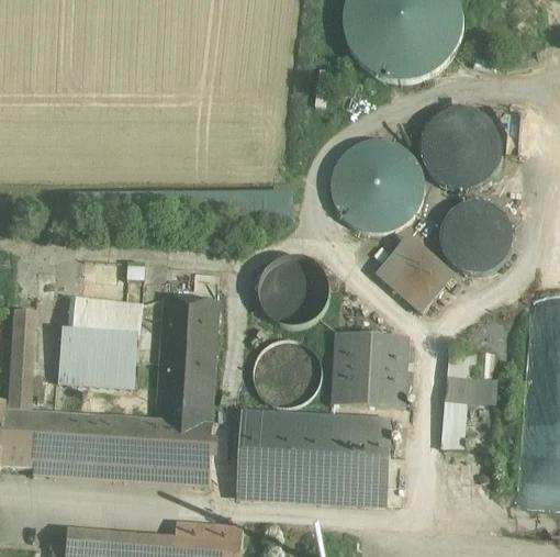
[(411,78),(460,64),(466,12),(462,0),(353,0),(350,26),(364,73),(411,78)]
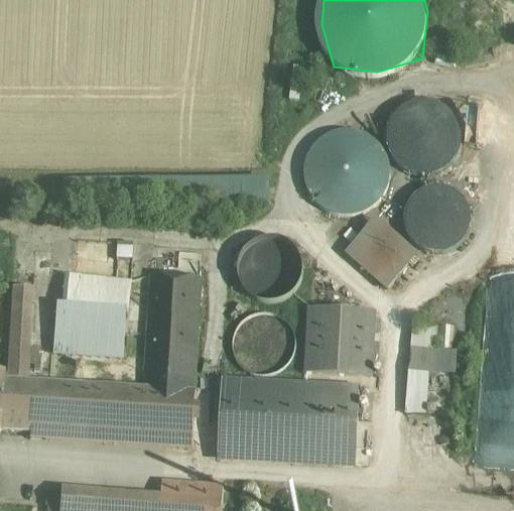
[(457,149),(460,135),(457,121),(448,109),(435,101),(421,98),(407,101),(395,109),(387,122),(384,136),(387,150),(396,162),(408,170),(422,173),(436,170),(448,161),(457,149)]
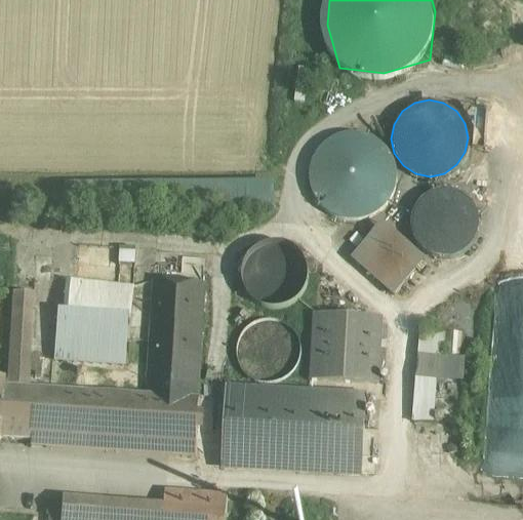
[(484,113),(474,112),(471,141),(482,142),(484,113)]
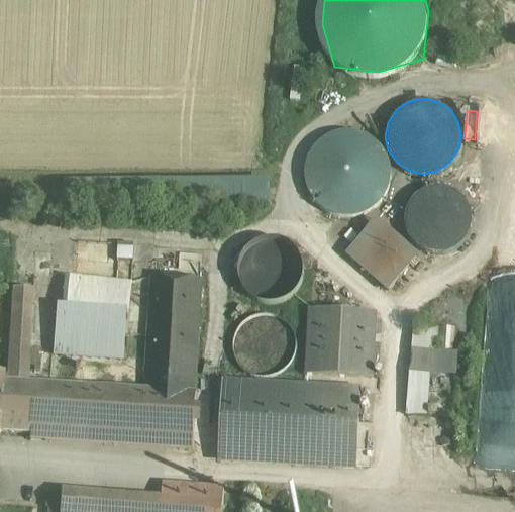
[(386,187),(389,170),(385,154),(376,139),(362,130),(345,127),(328,131),(315,140),(306,155),(302,171),(306,188),(315,201),(329,210),(346,213),(363,210),(377,201),(386,187)]
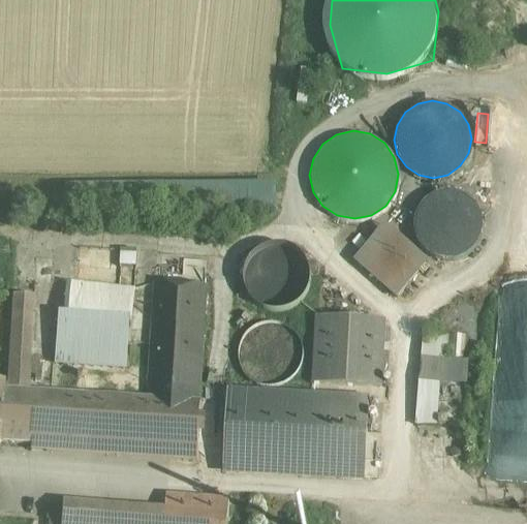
[(279,205),(278,177),(188,180),(188,207),(279,205)]
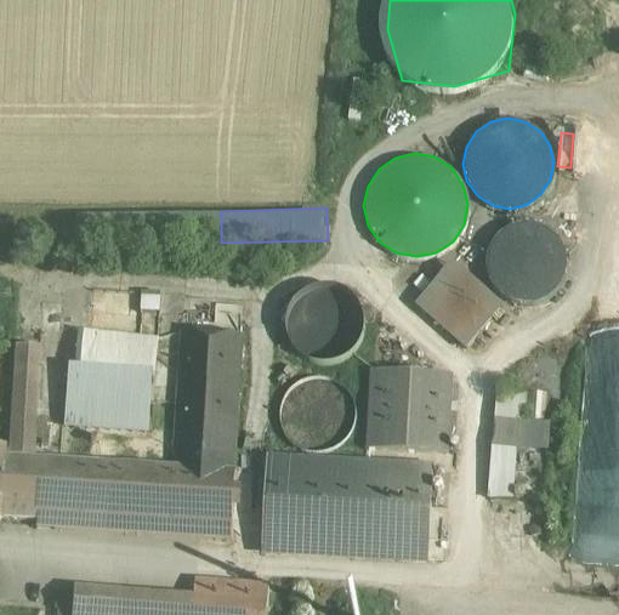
[(562,277),(564,261),(562,245),(552,233),(539,225),(524,221),(509,225),(495,233),(487,246),(484,262),(487,277),(497,290),(510,299),(524,302),(540,299),(554,290),(562,277)]
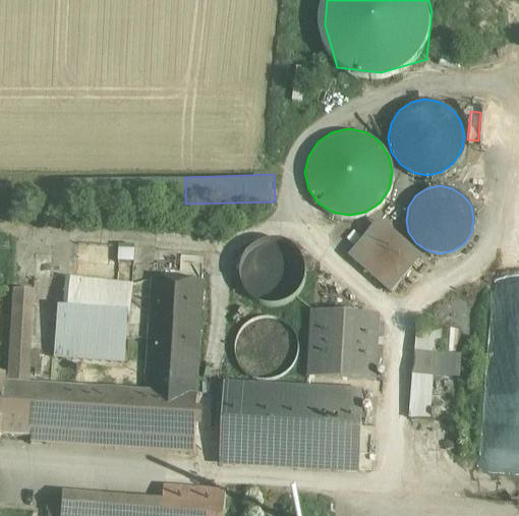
[(408,268),(366,231),(347,252),(390,289),(408,268)]
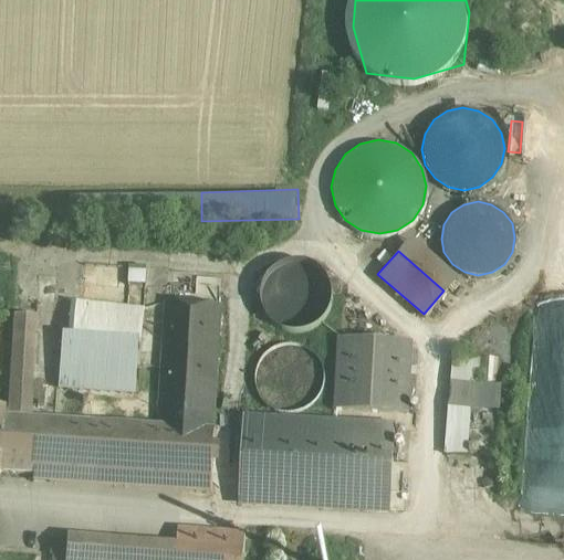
[(327,307),(331,293),(327,280),(320,268),(309,261),(294,257),(281,261),(269,268),(262,281),(259,294),(262,307),(270,319),(281,327),(295,329),(309,326),(321,318),(327,307)]
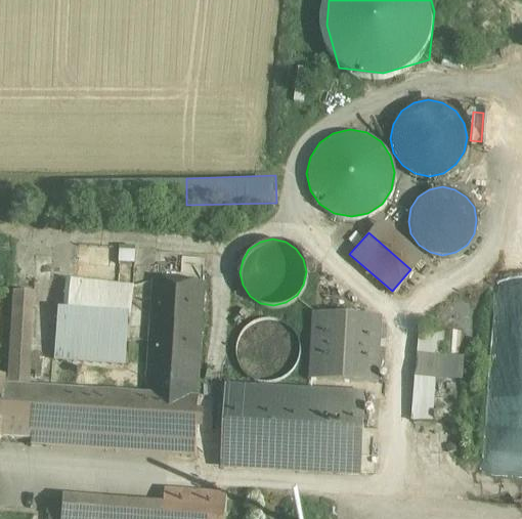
[(126,363),(134,280),(60,274),(53,356),(126,363)]
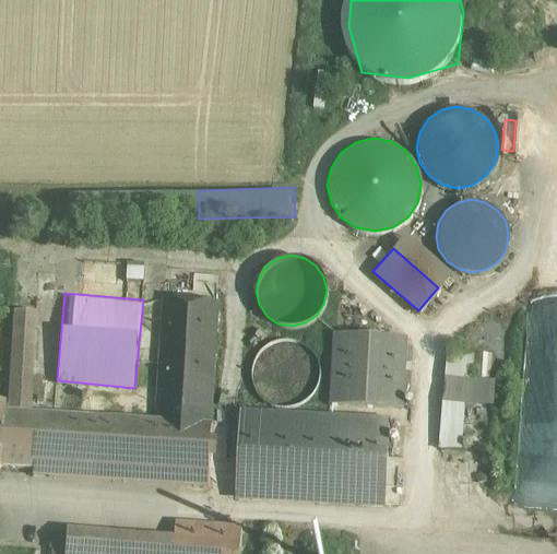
[(154,419),(27,410),(34,308),(12,307),(6,409),(0,408),(0,463),(30,466),(30,472),(208,483),(211,422),(209,422),(216,298),(162,295),(154,419)]
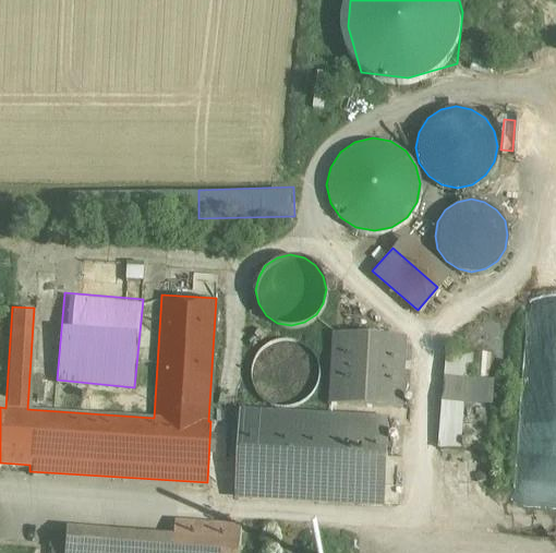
[(403,335),(333,332),(328,401),(400,405),(403,335)]
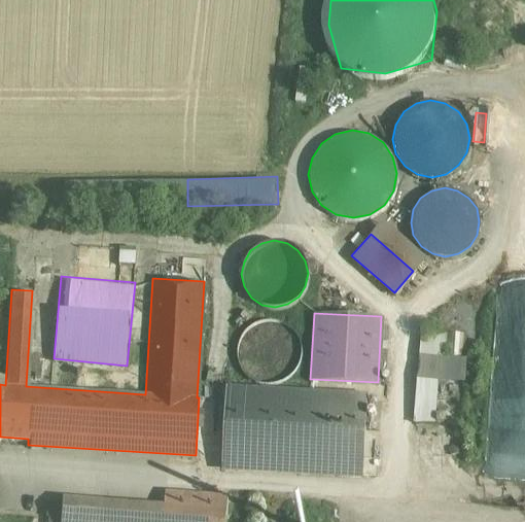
[(298,361),(300,349),(298,337),(290,326),(280,320),(268,317),(255,320),(245,327),(238,338),(236,350),(238,362),(245,373),(255,380),(268,382),(280,380),(290,373),(298,361)]
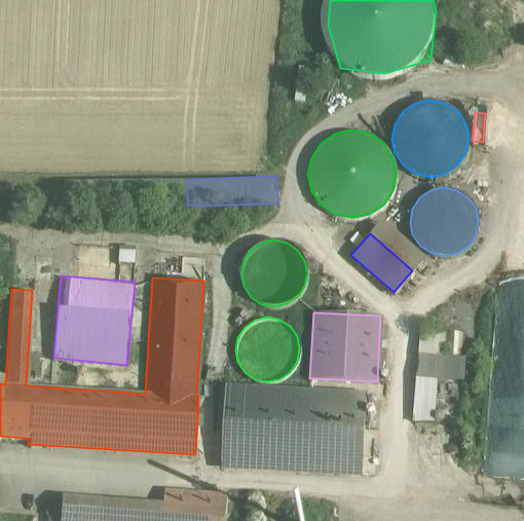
[(465,377),(466,352),(432,351),(433,333),(419,333),(417,396),(436,396),(437,376),(465,377)]
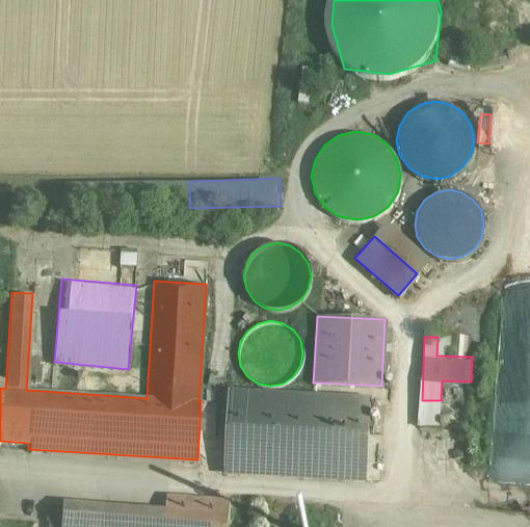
[(369,398),(228,390),(223,469),(365,476),(369,398)]
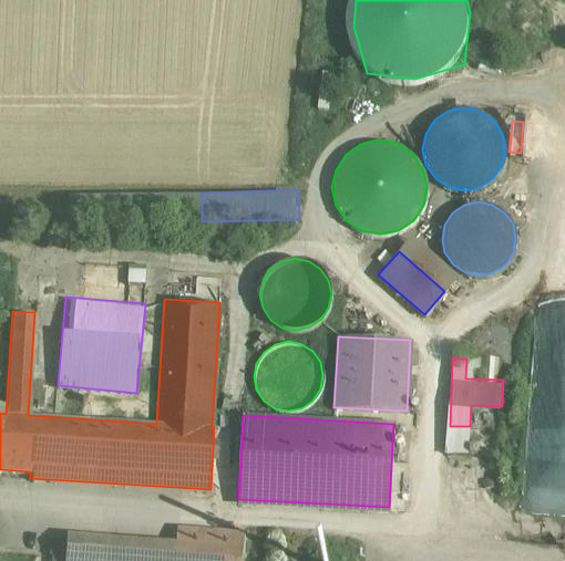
[(240,560),(244,532),(176,527),(174,543),(172,560),(240,560)]
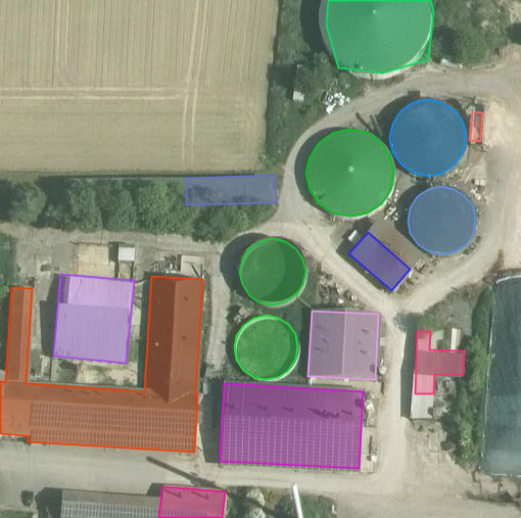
[(94,517),(97,496),(58,492),(56,517),(94,517)]
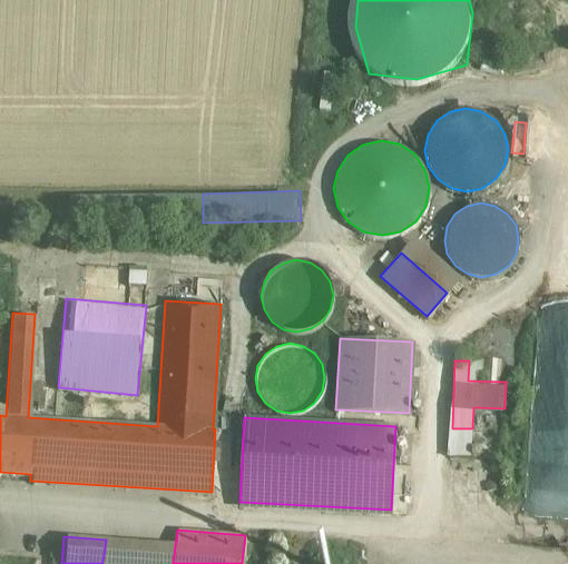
[(173,563),(175,546),(106,540),(103,563),(173,563)]
